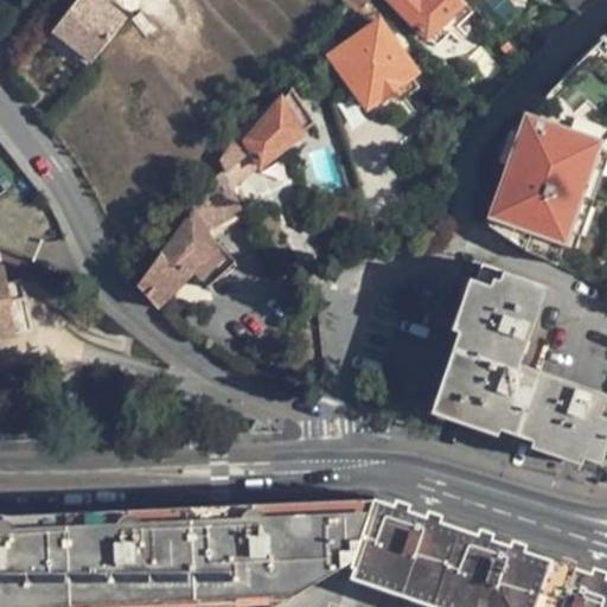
[(77,0),(55,30),(93,63),(126,20),(100,0),(77,0)]
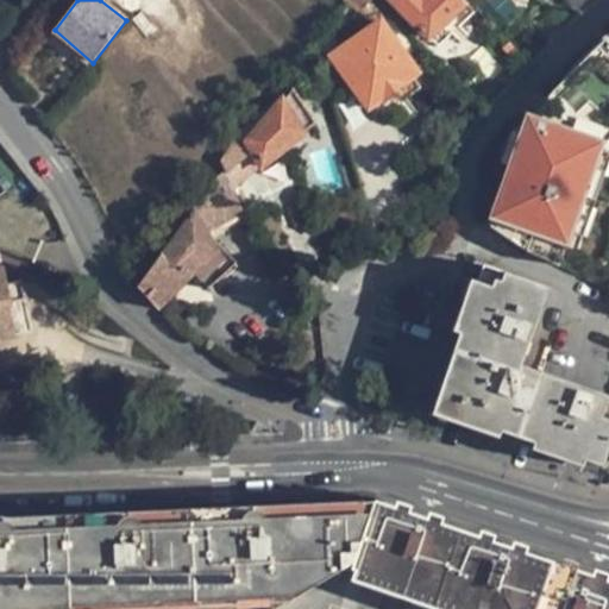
[(347,0),(358,12),(369,0),(347,0)]
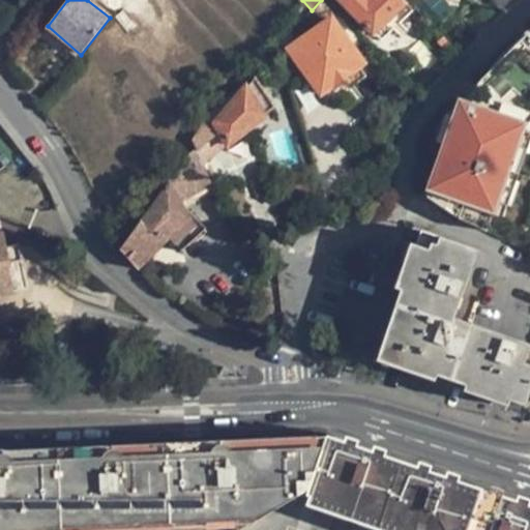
[(404,3),(402,0),(340,0),(372,34),(404,3)]
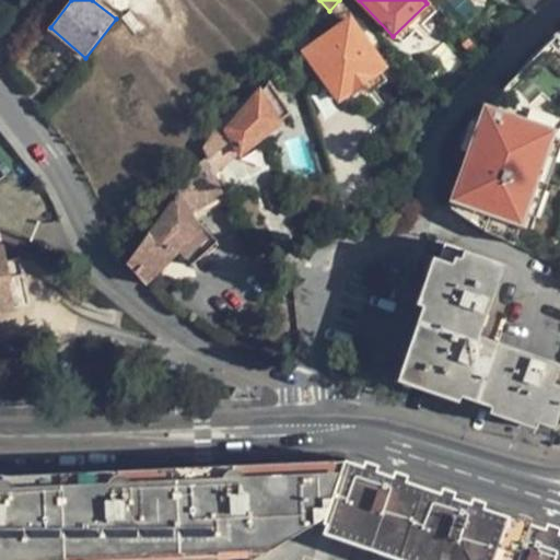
[(517,0),(532,14),(545,0),(517,0)]
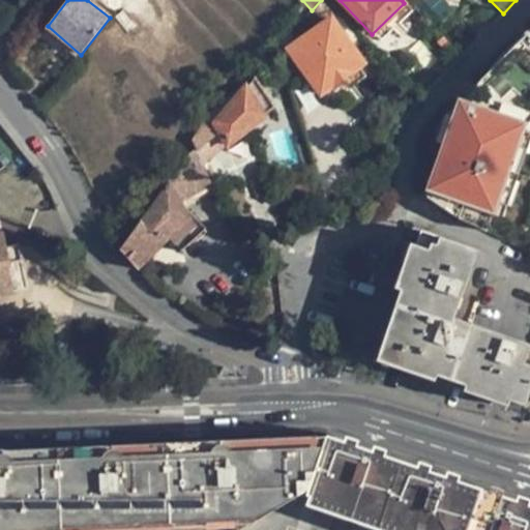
[(289,49),(321,94),(326,91),(362,65),(330,20),(289,49)]
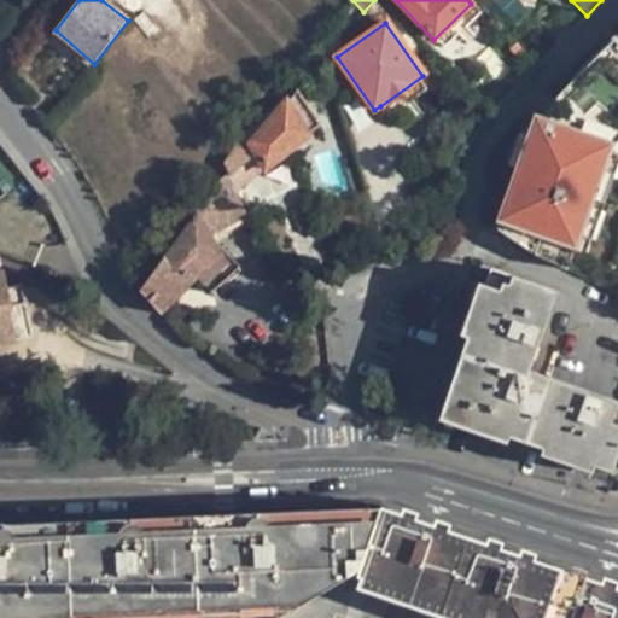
[(617,44),(516,153),(493,243),(576,274),(617,184),(617,44)]
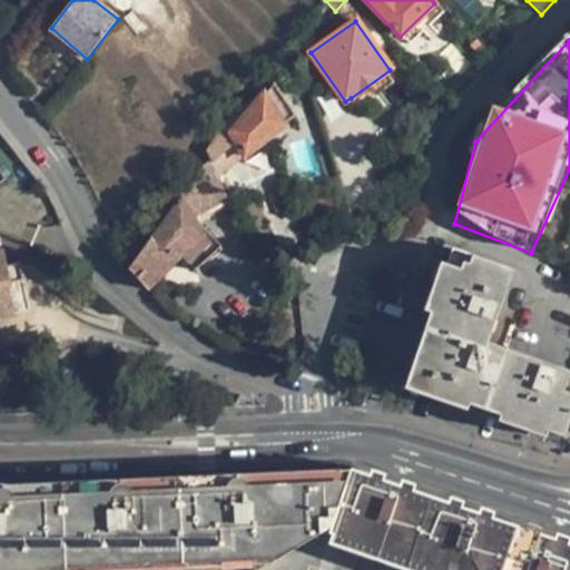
[(215,135),(206,148),(210,159),(219,178),(294,117),(273,84),(251,109),(245,105),(236,116),(232,115),(216,130),(215,135)]
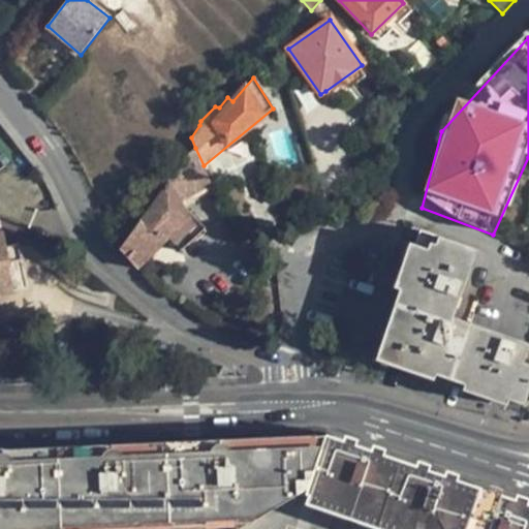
[(141,220),(119,248),(120,250),(137,268),(166,239),(181,251),(206,228),(192,215),(188,219),(179,201),(213,185),(204,165),(195,148),(178,163),(166,183),(139,217),(141,220)]
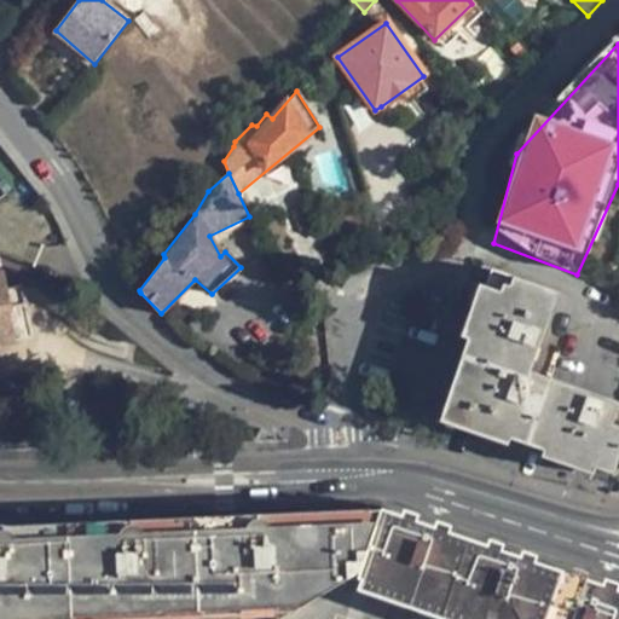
[(612,475),(618,455),(618,427),(612,424),(618,404),(531,371),(557,291),(492,270),(440,416),(612,475)]
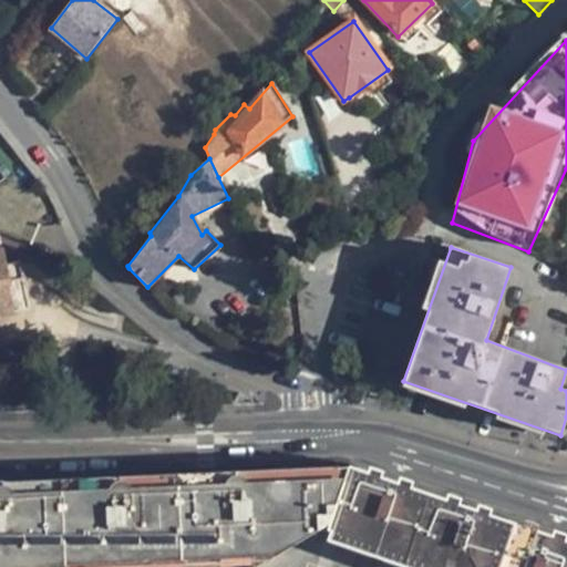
[(0,315),(12,312),(8,289),(11,286),(2,251),(0,248),(0,315)]
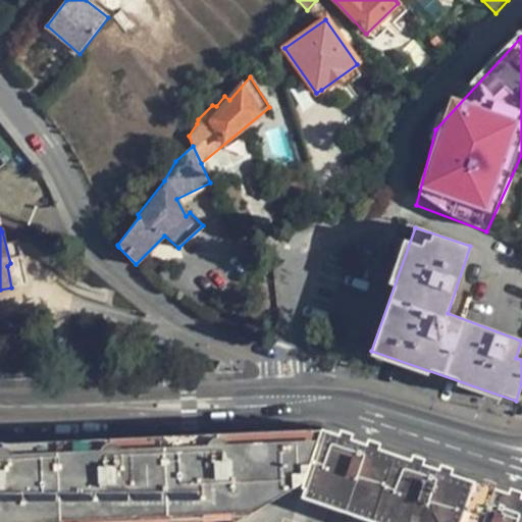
[(265,506),(305,482),(322,430),(231,434),(228,435),(7,445),(0,444),(0,515),(16,517),(265,506)]
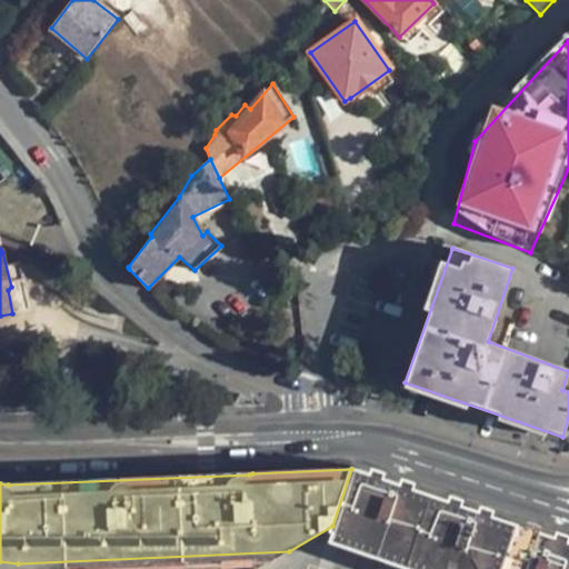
[(568,568),(568,545),(353,469),(351,469),(332,526),(330,532),(435,568),(568,568)]
